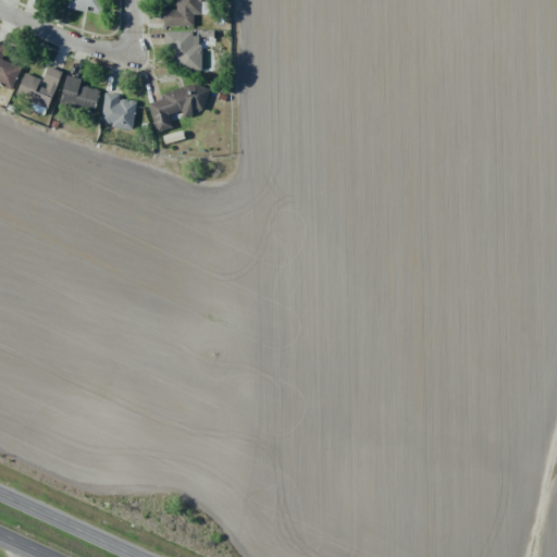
[(87,12),(88,10),(101,12),(102,0),(67,0),(67,9),(87,12)]
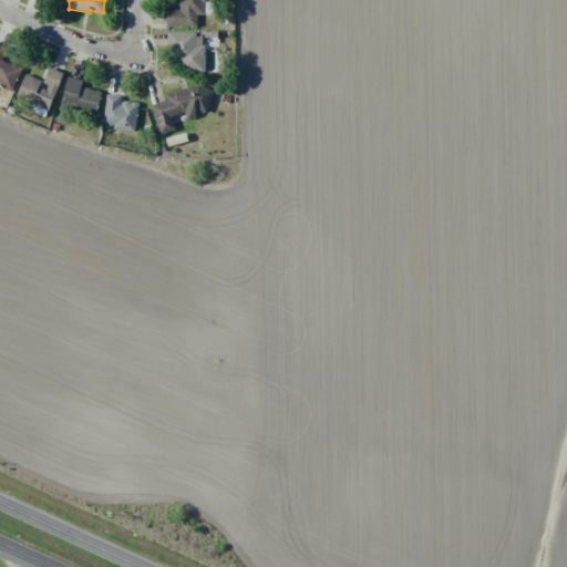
[(197,27),(196,16),(204,16),(204,0),(178,0),(179,10),(165,10),(166,27),(197,27)]
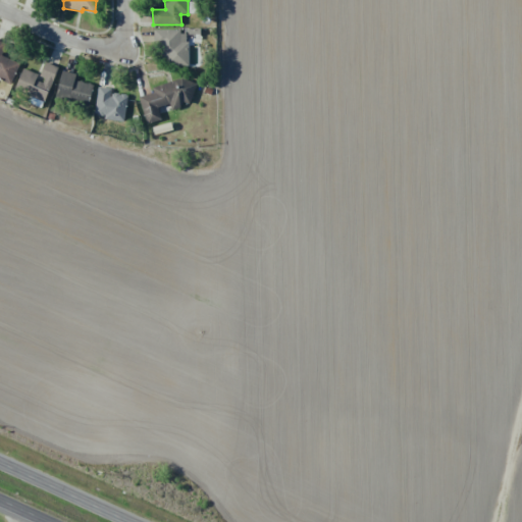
[(155,31),(155,58),(167,58),(167,66),(188,66),(188,31),(155,31)]
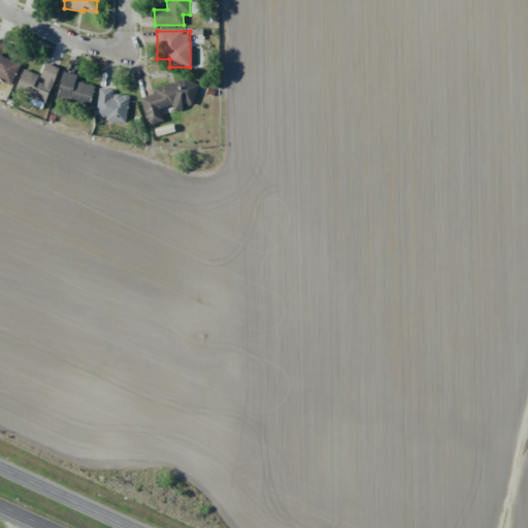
[(0,80),(12,85),(22,55),(0,47),(0,80)]
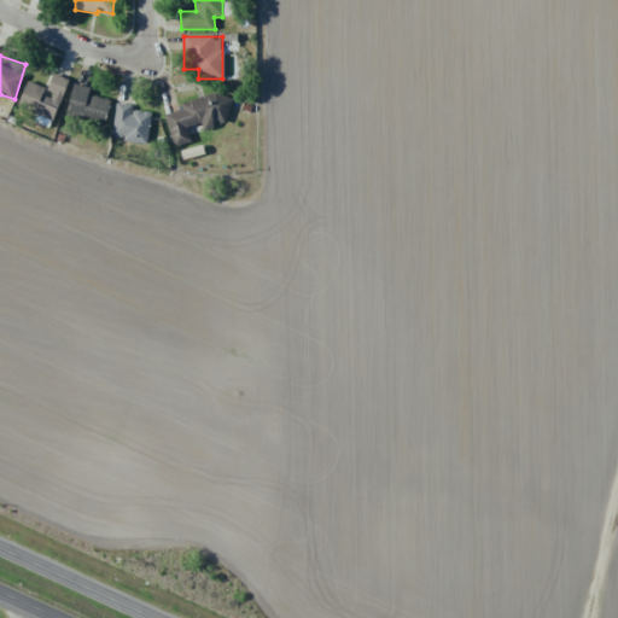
[(68,80),(53,74),(46,91),(25,83),(17,106),(53,120),(68,80)]
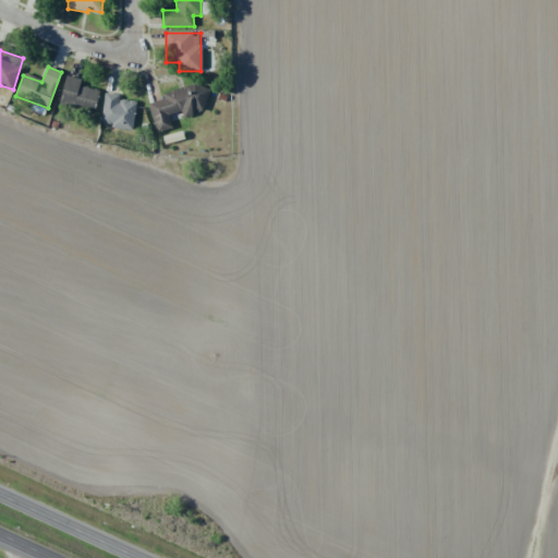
[(95,112),(99,89),(80,86),(81,79),(65,76),(60,106),(95,112)]
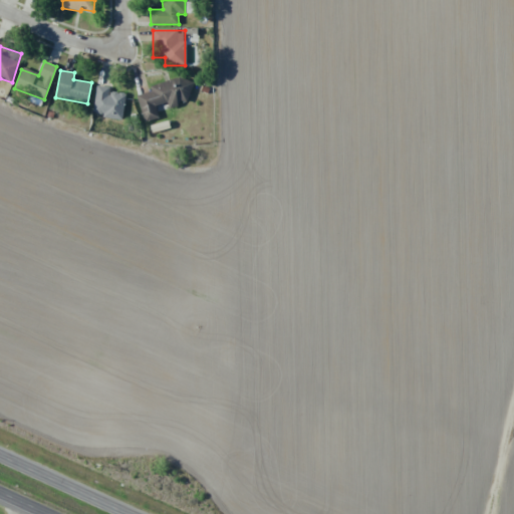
[(144,122),(159,118),(156,106),(168,102),(169,106),(193,99),(186,77),(150,87),(151,91),(137,95),(144,122)]
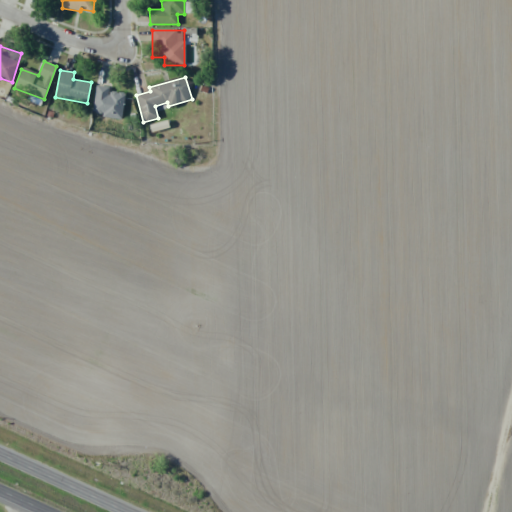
[(109,86),(95,85),(93,115),(122,118),(125,93),(108,91),(109,86)]
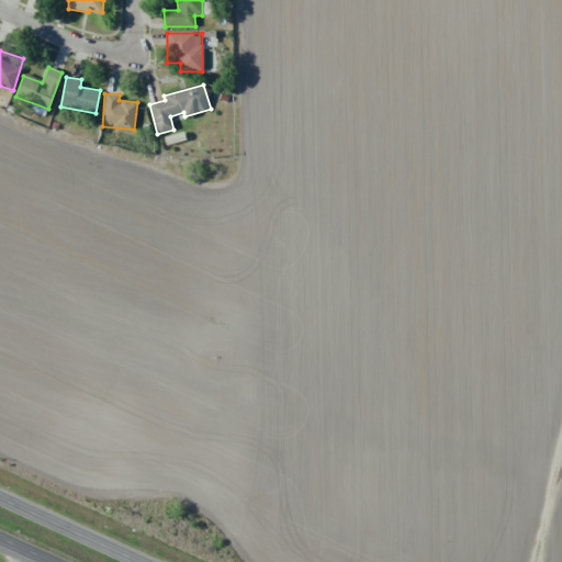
All buildings are outlined.
